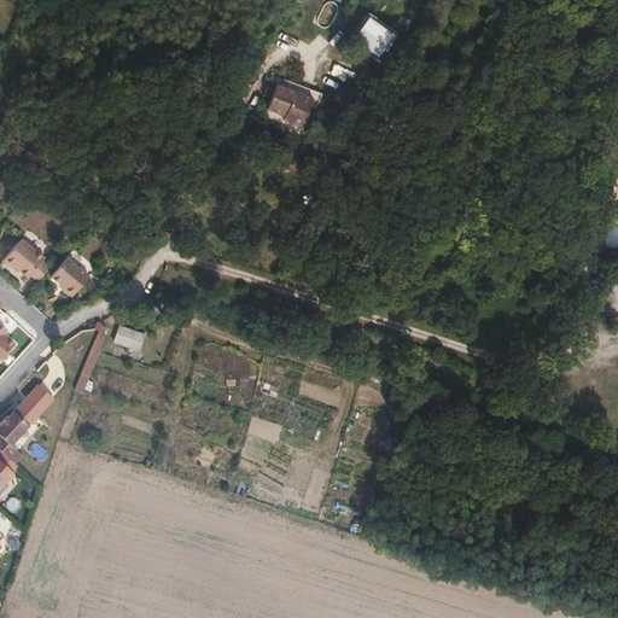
[(379,57),(385,46),(378,42),(384,33),(366,23),(355,45),(379,57)]
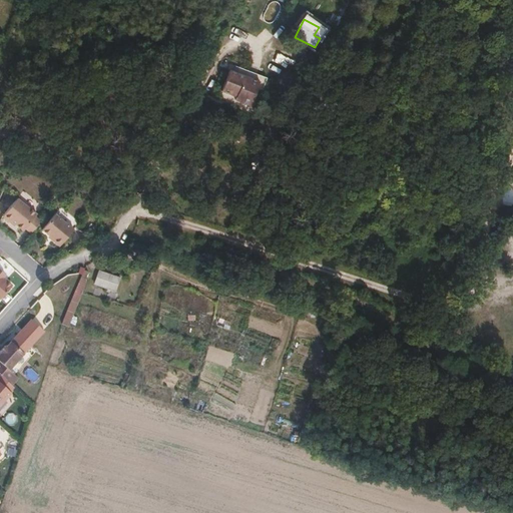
[(231,79),(220,98),(227,102),(228,100),(234,104),(231,109),(245,118),(259,95),(231,79)]
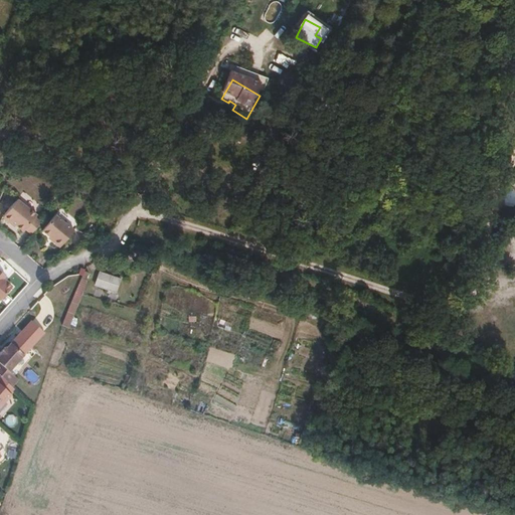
[(38,212),(19,197),(4,215),(10,221),(12,218),(18,223),(25,229),(26,226),(36,215),(38,212)]
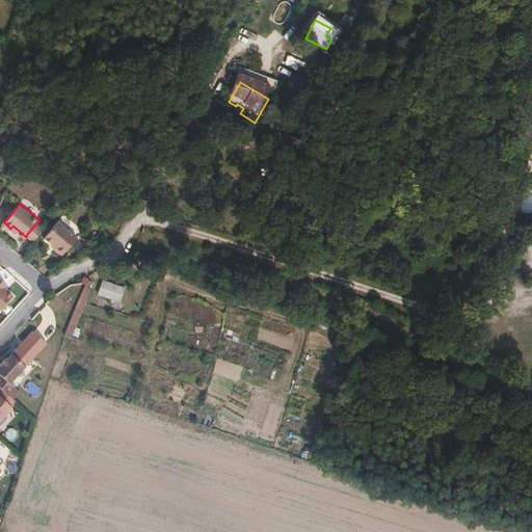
[(59,220),(46,236),(64,253),(78,236),(59,220)]
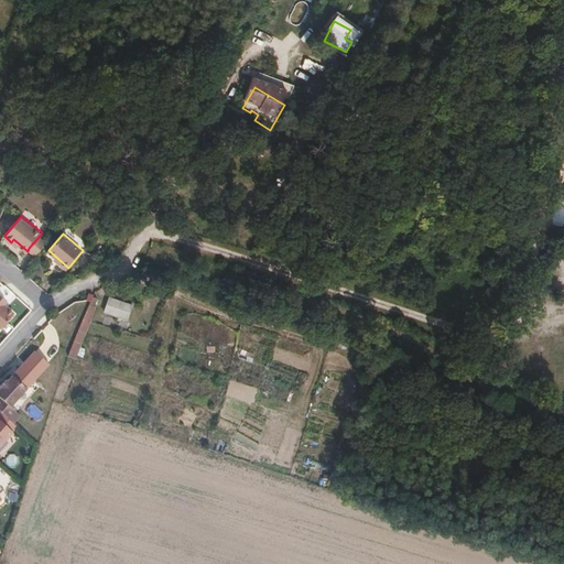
[(36,253),(46,241),(40,236),(29,248),(36,253)]
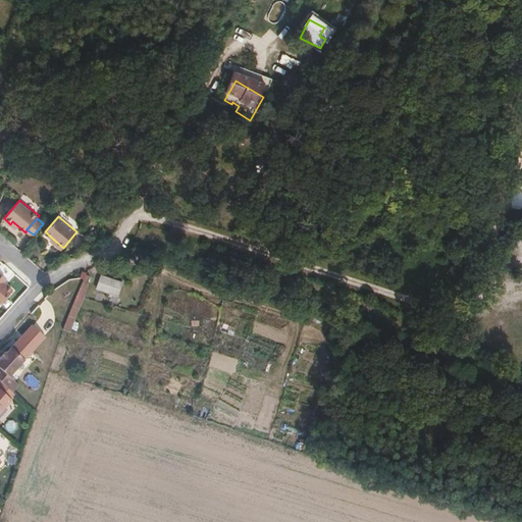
[(0,302),(2,304),(15,289),(6,279),(8,276),(4,272),(0,275),(0,302)]
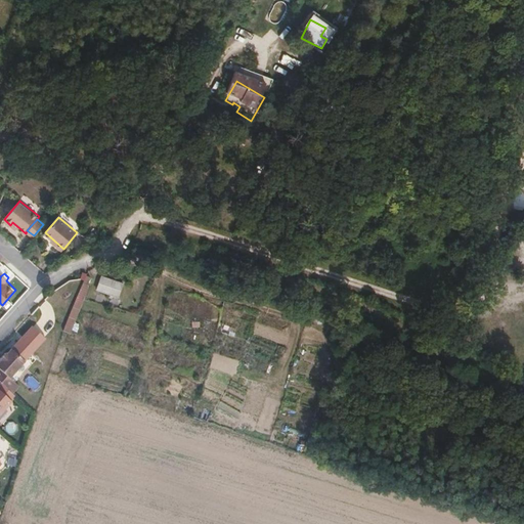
[(93,290),(96,280),(91,278),(88,288),(93,290)]
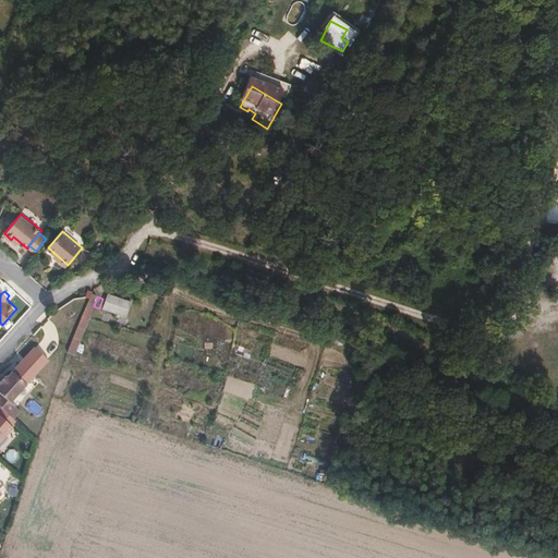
[(114,296),(109,311),(129,318),(134,304),(114,296)]
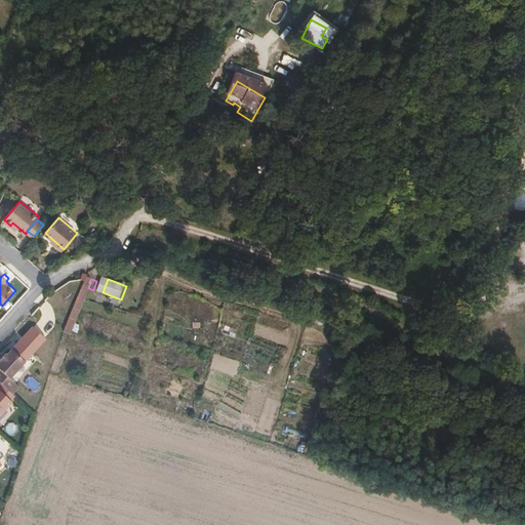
[(82,325),(93,290),(88,288),(76,323),(82,325)]
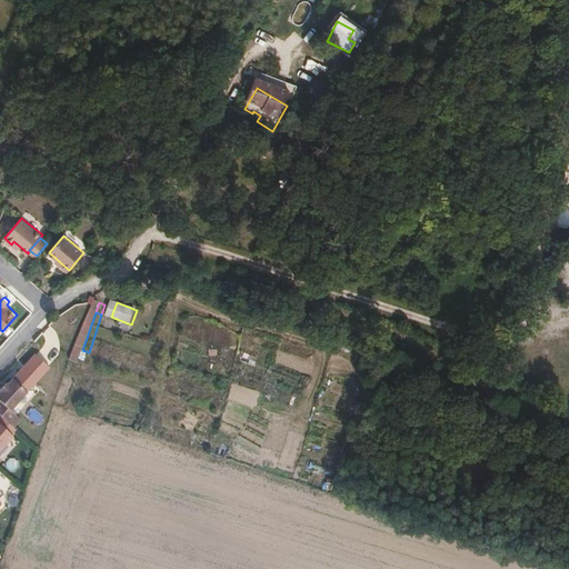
[(85,366),(89,352),(82,350),(78,363),(85,366)]
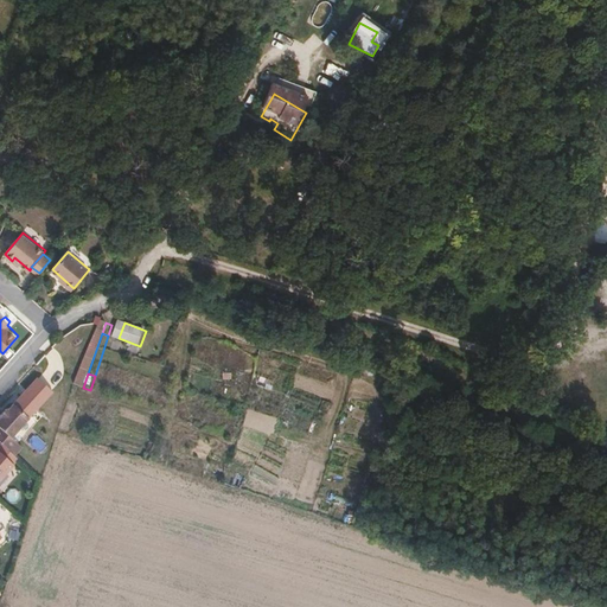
[(12,436),(30,417),(14,403),(10,409),(7,408),(1,415),(2,416),(0,419),(0,426),(1,427),(0,427),(0,440),(11,449),(18,442),(12,436)]
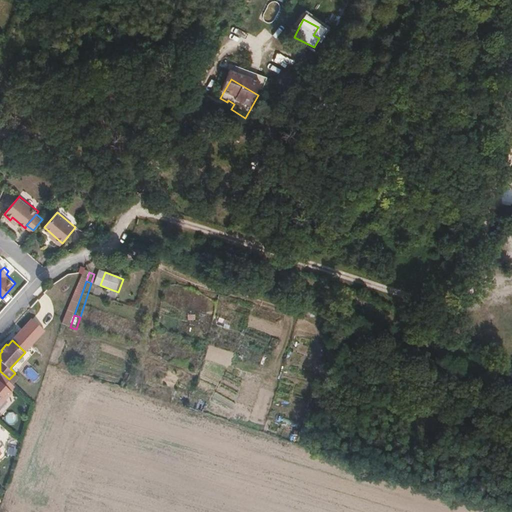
[(14,384),(20,376),(15,373),(9,379),(14,384)]
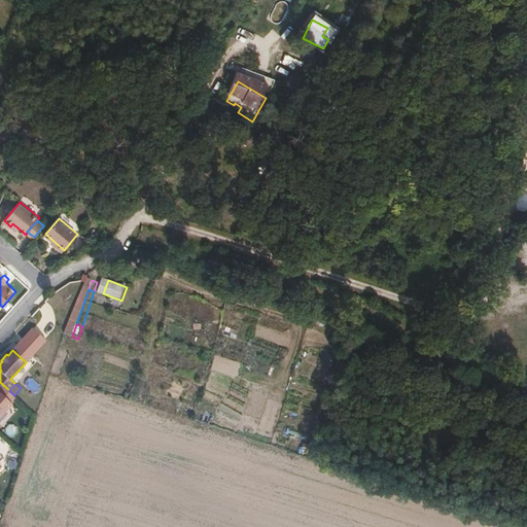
[(0,417),(13,403),(0,390),(0,417)]
